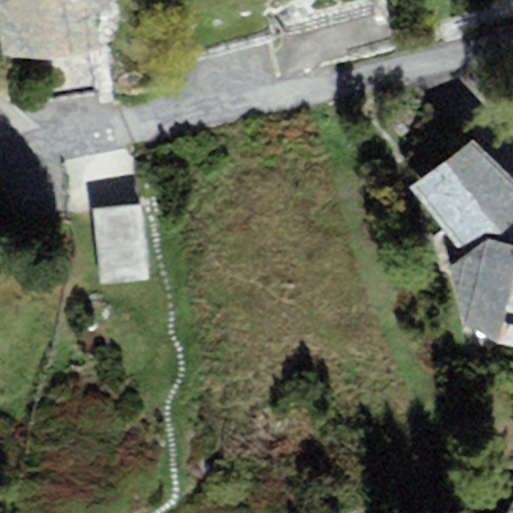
[(0,0),(0,33),(4,61),(99,46),(94,15),(91,0),(0,0)]
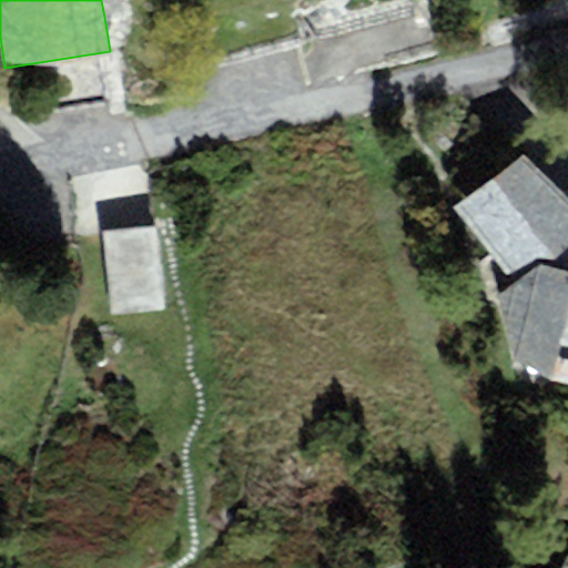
[(121,0),(101,0),(104,17),(123,13),(121,0)]
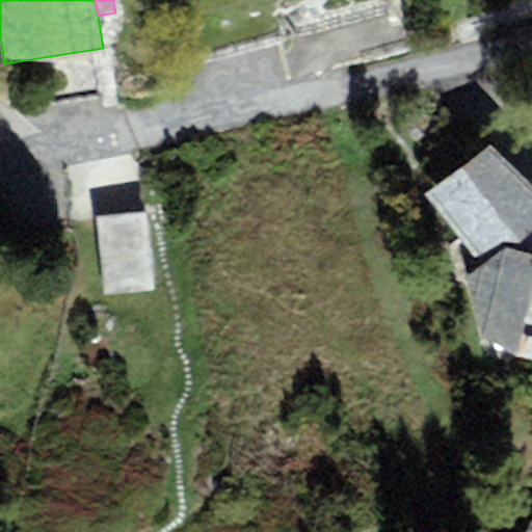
[(531,183),(493,143),(424,193),(483,262),(507,246),(531,251),(531,183)]
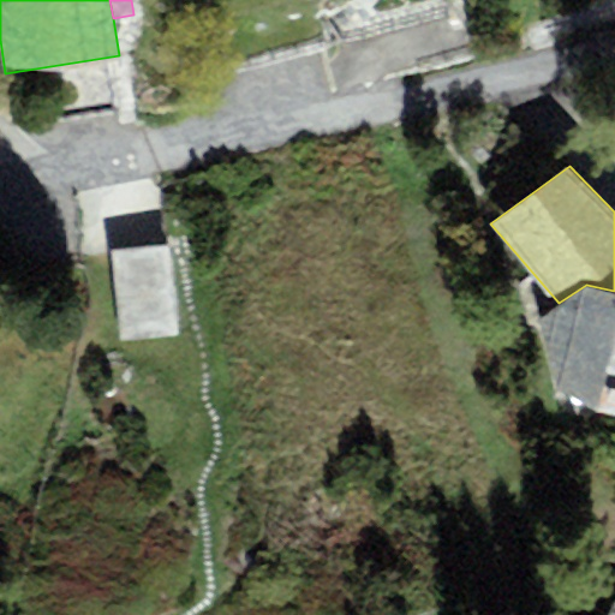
[(179,336),(168,244),(111,251),(121,342),(179,336)]
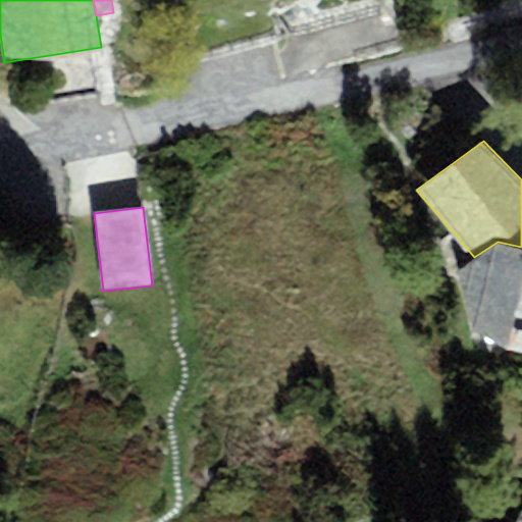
[(521,247),(498,242),(474,257),(455,273),(470,330),(508,348),(521,351),(521,247)]
